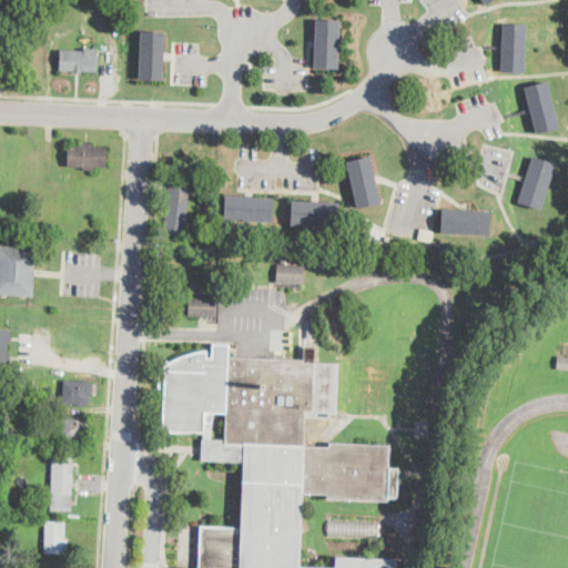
[(341,21),(338,68),(316,67),(318,20),(341,21)]
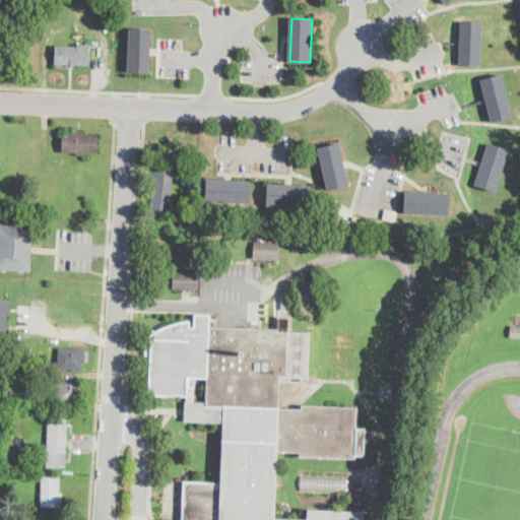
[(482,23),(480,67),(460,66),(462,22),(482,23)]
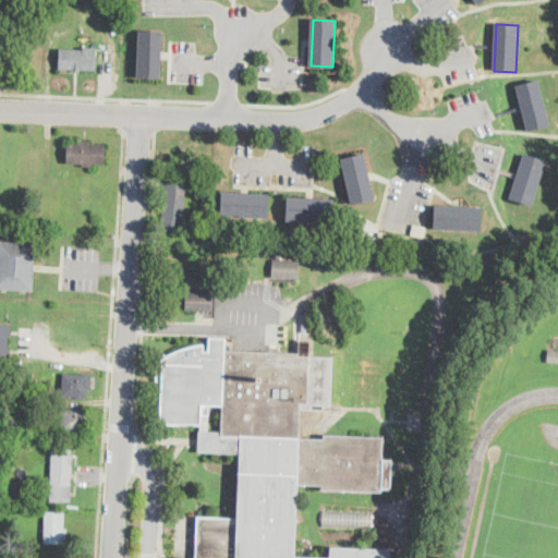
[(161,59),(160,79),(137,77),(140,31),(164,32),(161,59)]
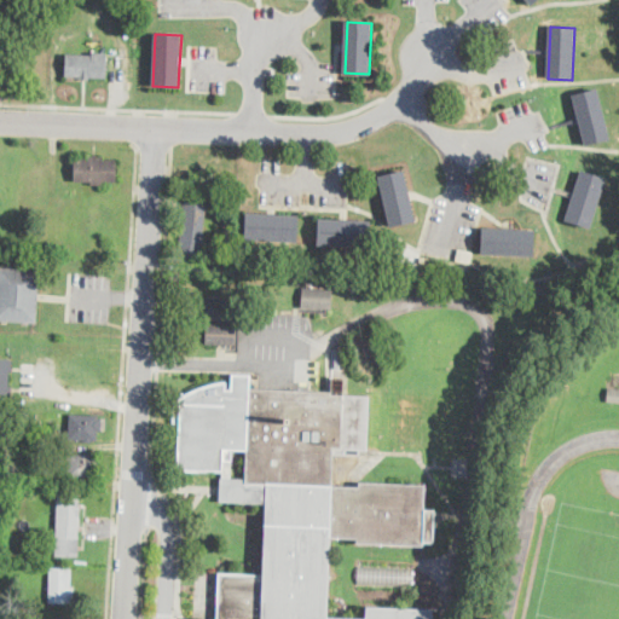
[(108,56),(106,79),(65,76),(67,55),(108,56)]
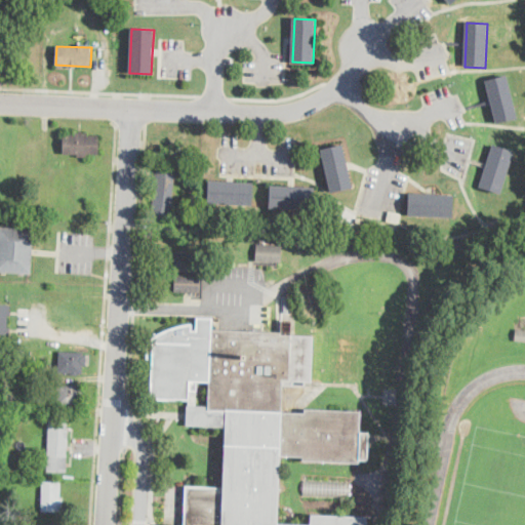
[(517,118),(496,123),(486,81),(507,76),(517,118)]
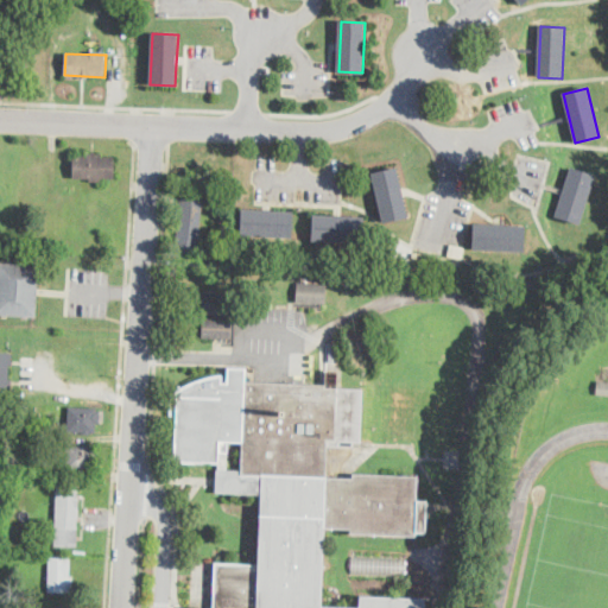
[(114,156),(114,179),(71,177),(73,156),(87,156),(87,152),(101,152),(101,156),(114,156)]
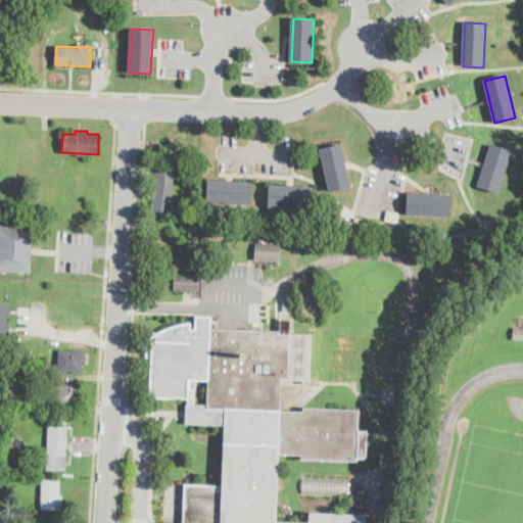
[(350,187),(329,192),(320,149),(340,144),(350,187)]
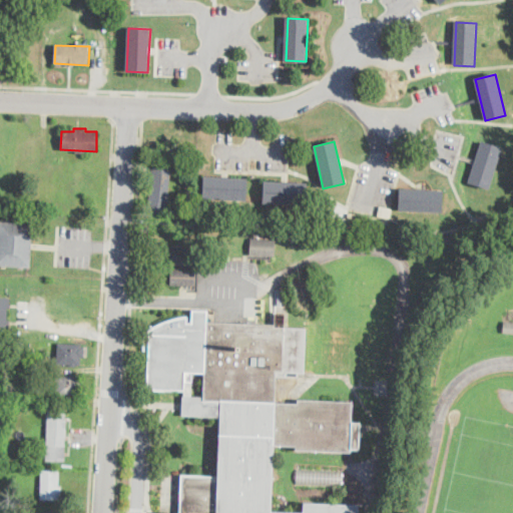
[(502,148),(489,189),(469,182),(483,141),(502,148)]
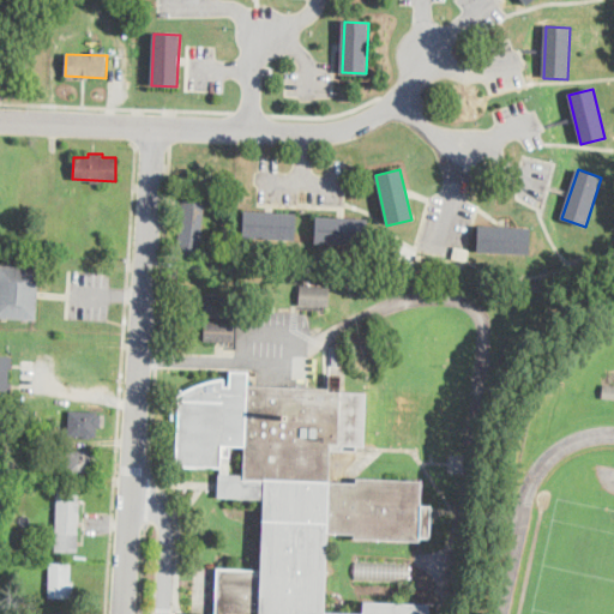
[(205,198),(200,256),(179,253),(184,197),(205,198)]
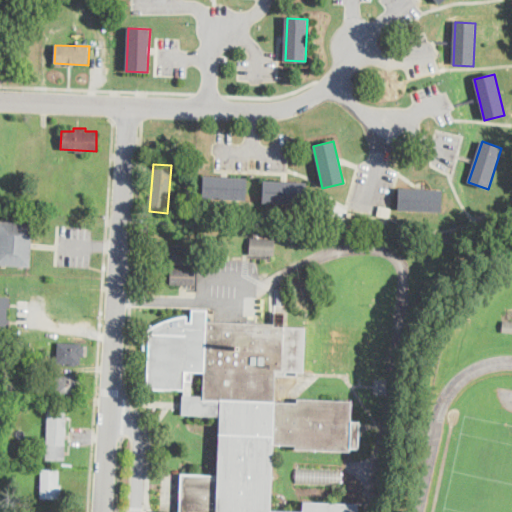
[(193,186),(184,186),(184,173),(193,173),(193,186)]
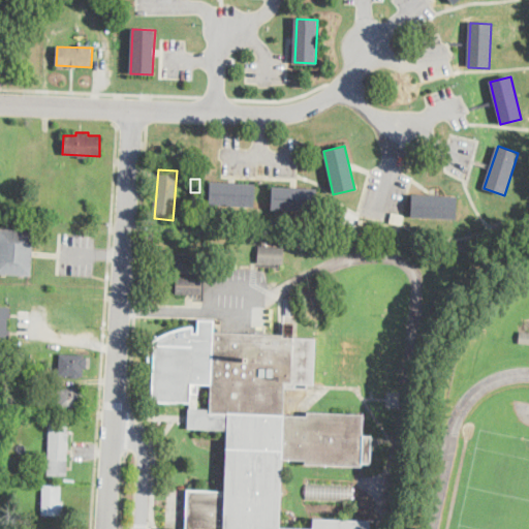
[(255,185),(254,207),(210,205),(211,182),(255,185)]
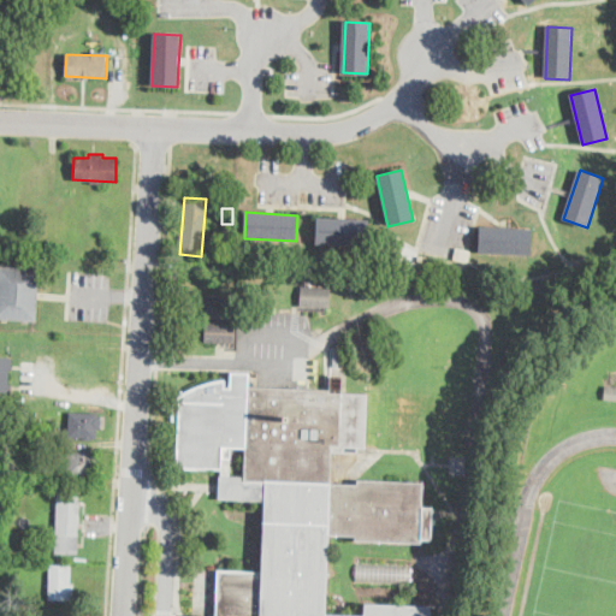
[(369,221),(368,247),(317,244),(318,219),(369,221)]
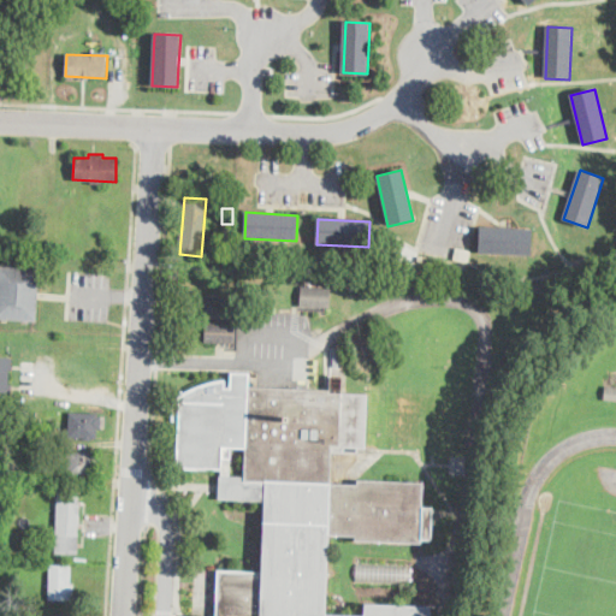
[(532,230),(531,255),(479,254),(480,227),(532,230)]
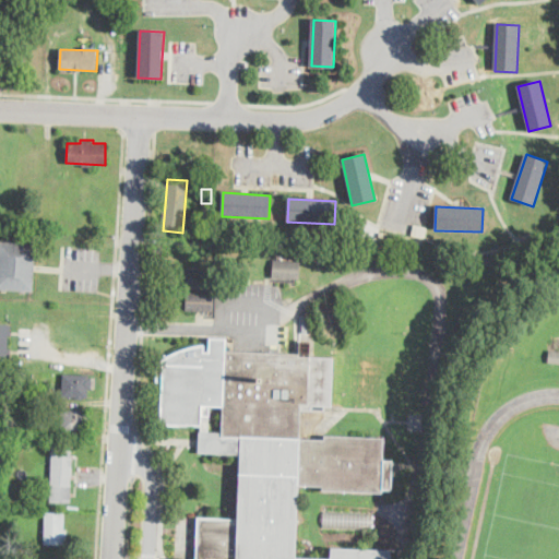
[(35,271),(33,292),(0,288),(0,241),(36,245),(35,271)]
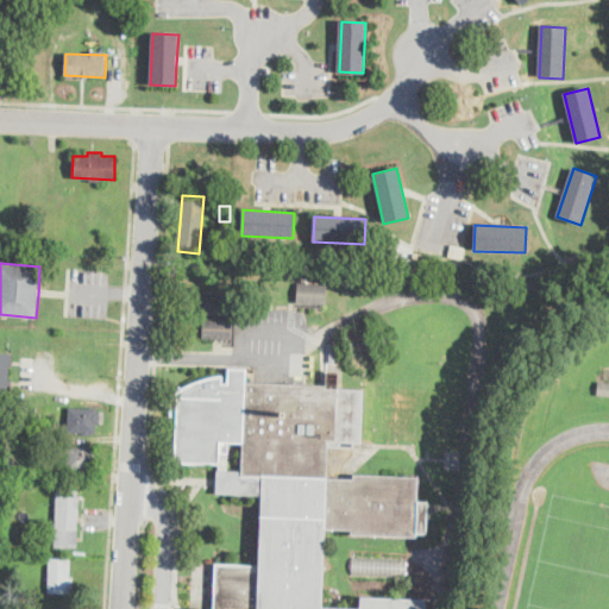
[(289,283),(289,302),(259,302),(259,282),(289,283)]
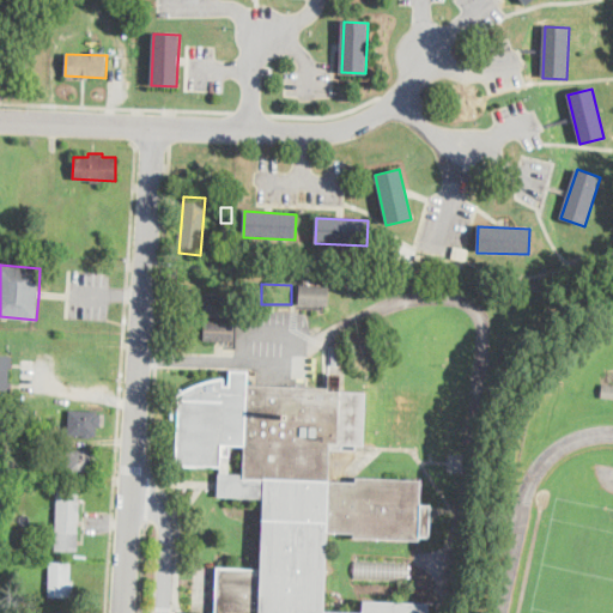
[(331,287),(329,307),(299,305),(301,285),(331,287)]
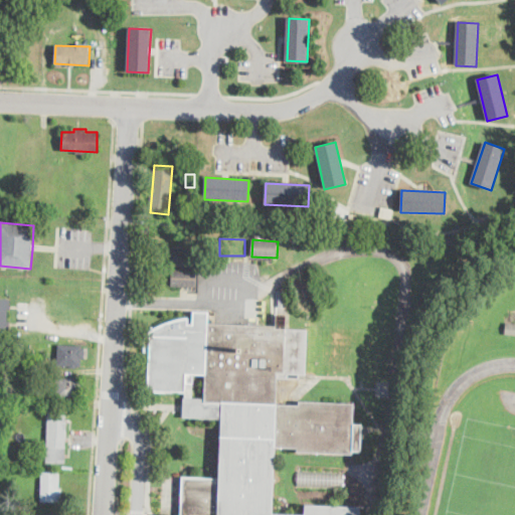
[(197,267),(172,267),(172,250),(196,249),(197,267)]
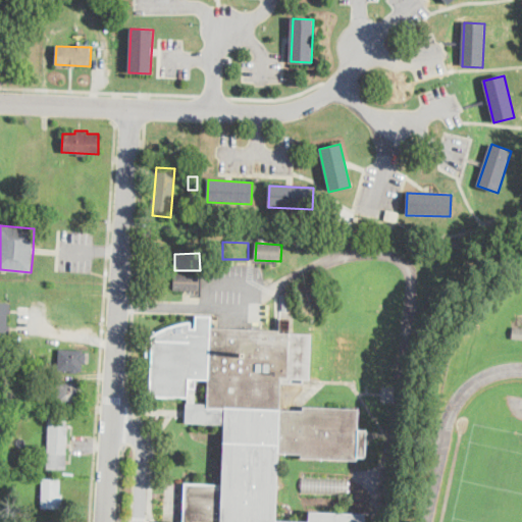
[(199,275),(199,292),(173,291),(174,274),(199,275)]
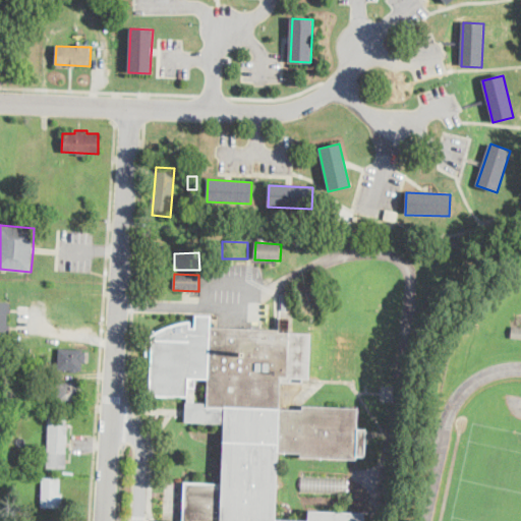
[(11,303),(10,312),(8,312),(7,325),(10,325),(9,331),(7,331),(7,335),(0,334),(0,300),(8,301),(8,303),(11,303)]
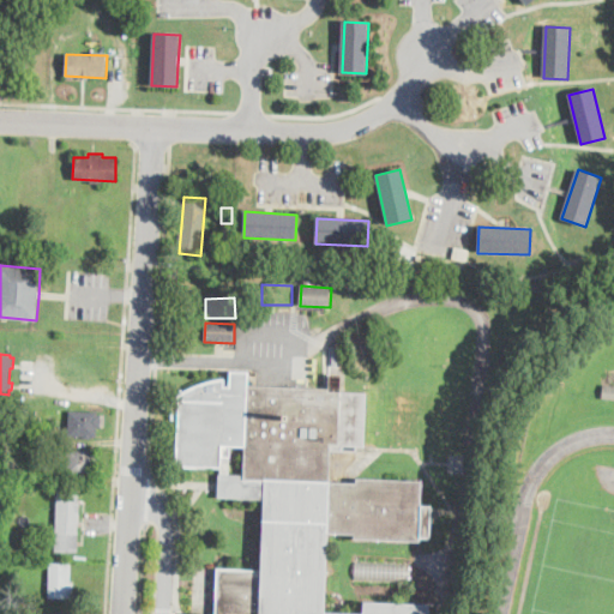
[(215,613),(217,569),(262,570),(264,499),(217,498),(218,474),(221,474),(221,469),(175,465),(179,420),(172,420),(174,402),(170,402),(174,396),(180,391),(197,384),(206,380),(214,379),(224,378),(223,386),(229,386),(230,371),(248,372),(248,385),(257,386),(309,387),(329,389),(330,375),(342,375),(341,392),(366,393),(363,446),(356,446),(356,451),(331,450),(330,482),(356,483),(356,479),(422,481),(421,505),(431,506),(429,539),(420,539),(420,541),(354,539),(354,535),(327,534),(325,612),(363,613),(363,603),(428,606),(428,613),(215,613)]
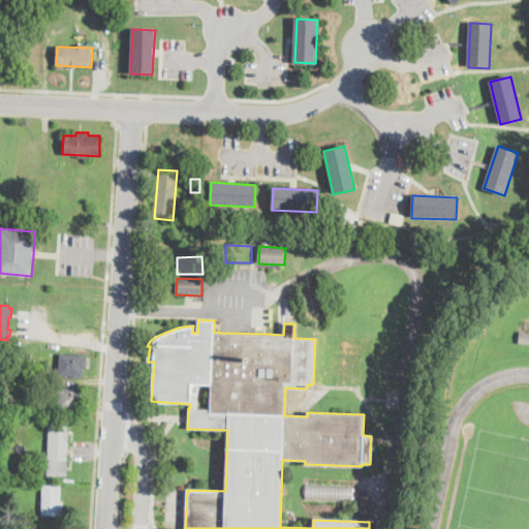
[(87,368),(84,368),(84,377),(79,376),(79,378),(72,378),(72,376),(59,376),(60,354),(85,354),(85,358),(87,358),(87,368)]
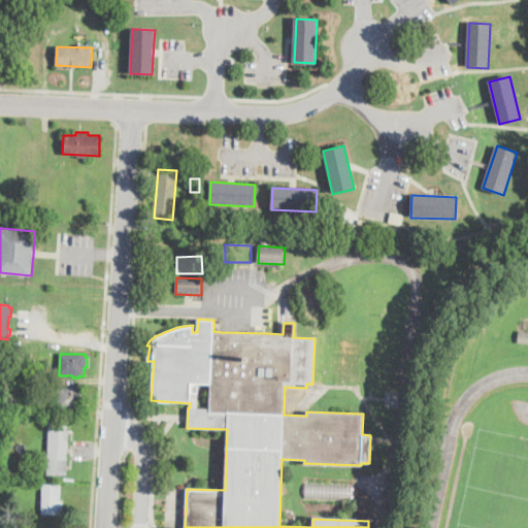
[(84,388),(84,390),(86,390),(86,400),(83,400),(83,408),(77,408),(77,410),(71,410),(71,408),(58,408),(59,387),(84,388)]
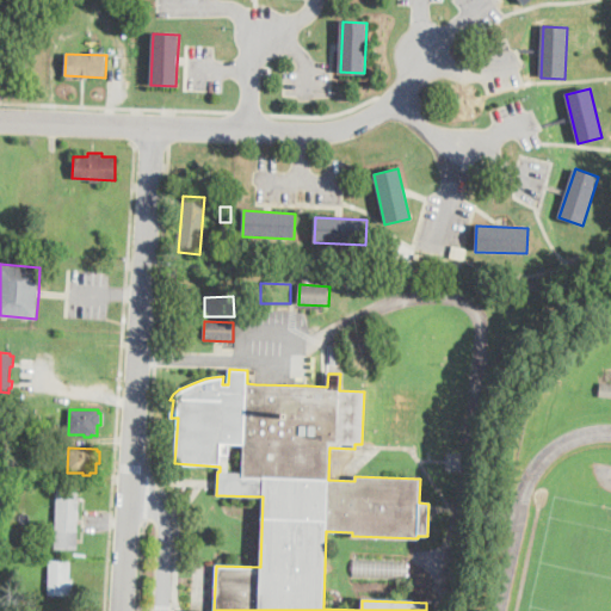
[(78,542),(76,550),(55,549),(57,489),(80,491),(78,542)]
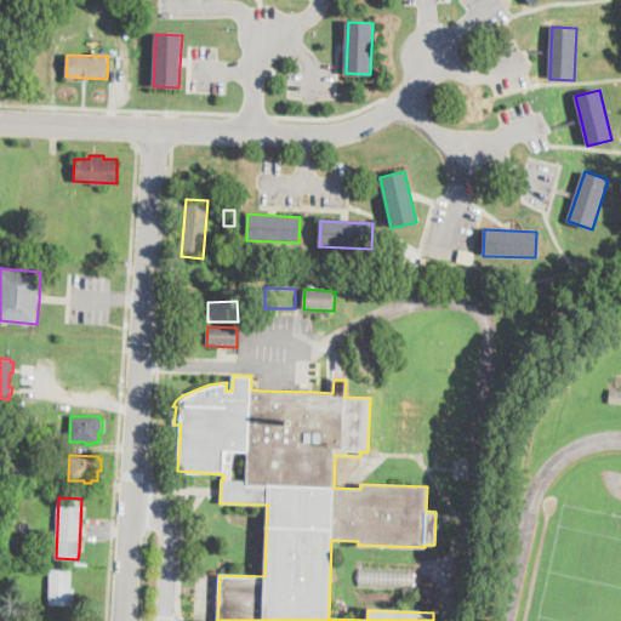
[(415,570),(414,587),(359,585),(360,568),(415,570)]
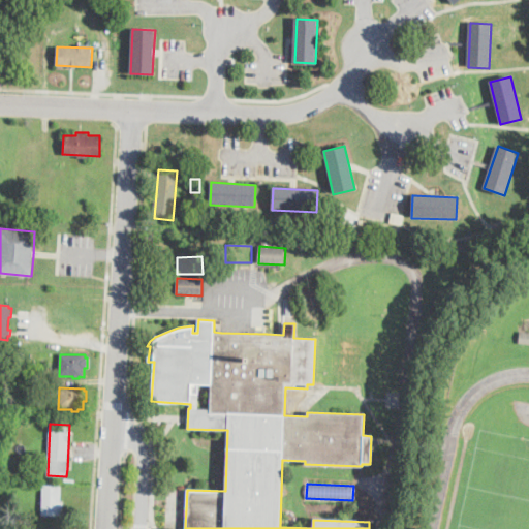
[(64,503),(63,515),(42,515),(43,485),(61,486),(61,502),(64,503)]
